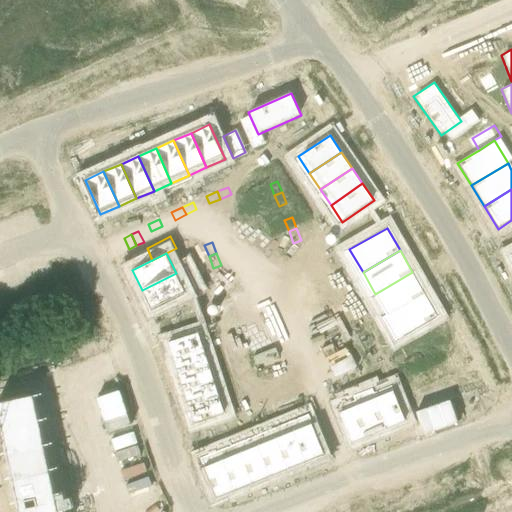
[(412,272),(375,294),(388,315),(425,294),(412,272)]
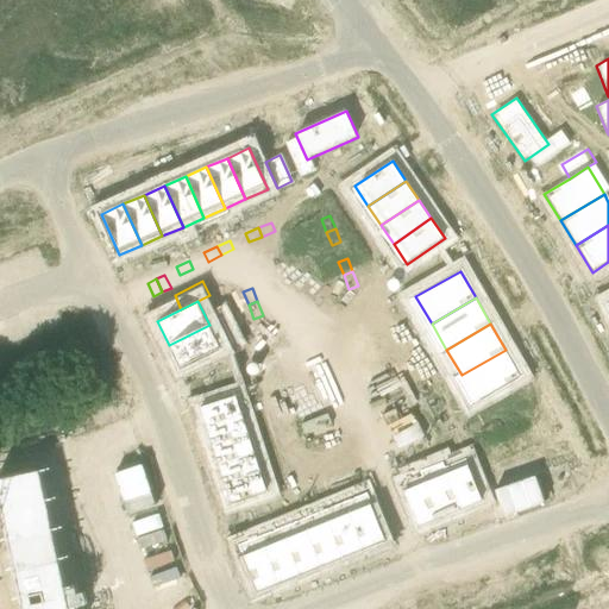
[(209,325),(169,345),(180,369),(205,357),(221,349),(209,325)]
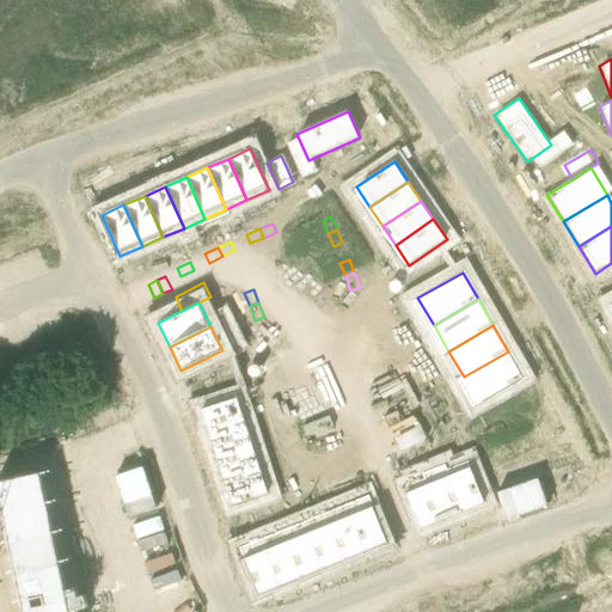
[(387,335),(379,340),(386,352),(395,347),(387,335)]
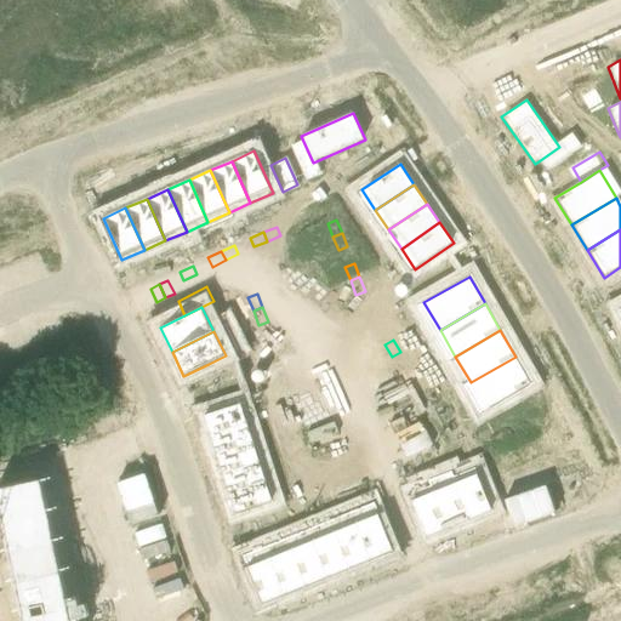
[(226,355),(209,364),(216,379),(245,364),(238,349),(226,355)]
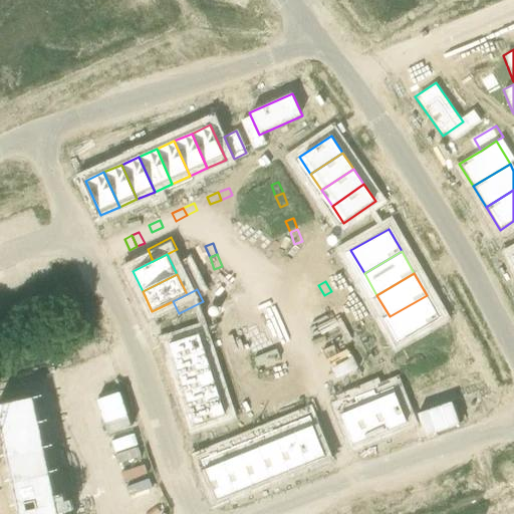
[(331,291),(324,295),(330,306),(337,302),(331,291)]
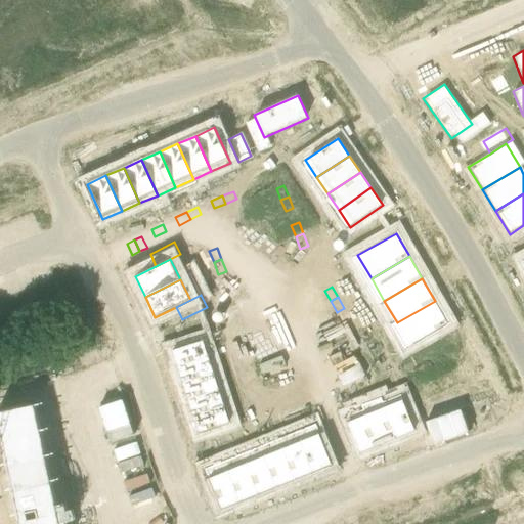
[(435,301),(397,322),(410,346),(448,324),(435,301)]
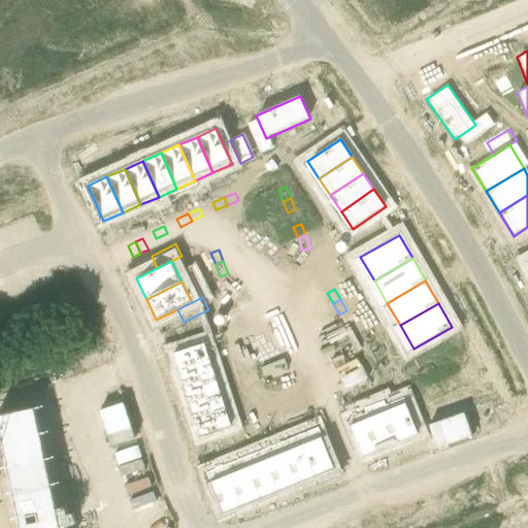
[(360,333),(354,337),(359,349),(366,344),(360,333)]
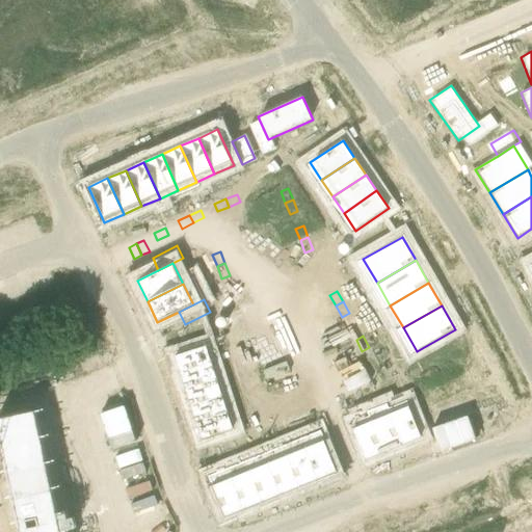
[(248,338),(241,340),(244,352),(253,349),(248,338)]
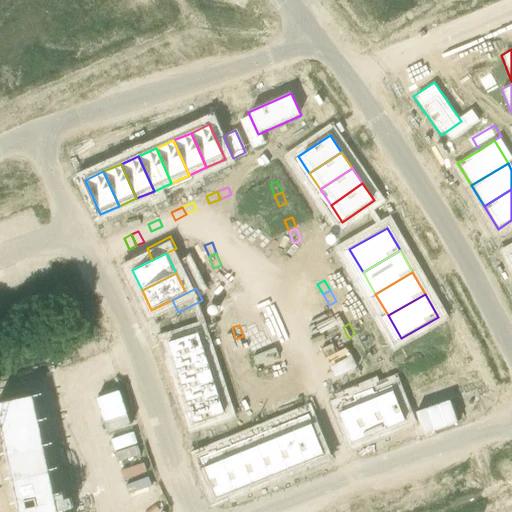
[(201,331),(167,342),(172,359),(206,348),(201,331)]
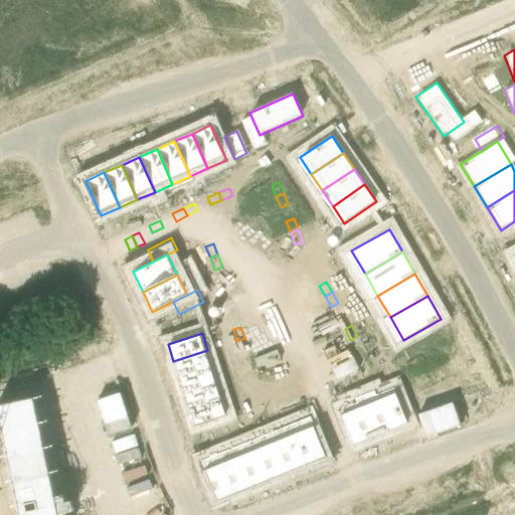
[(357,336),(350,340),(356,350),(363,346),(357,336)]
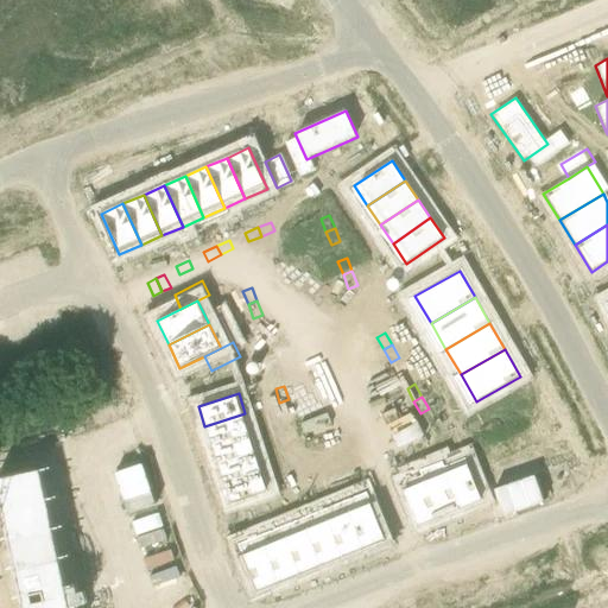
[(289,399),(279,403),(284,416),(293,413),(289,399)]
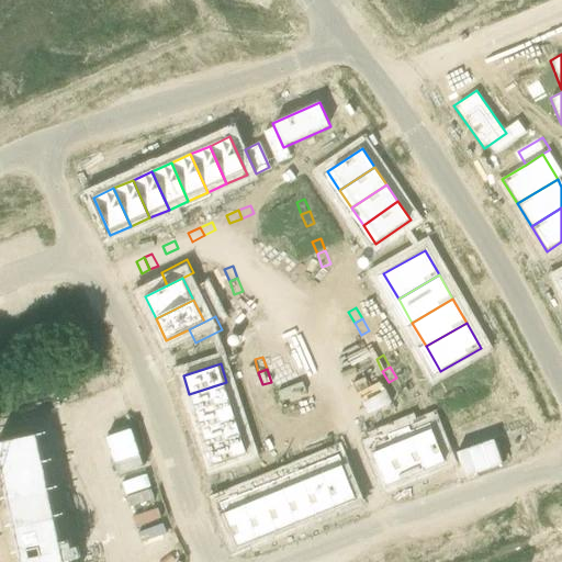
[(425,380),(414,386),(418,394),(429,388),(425,380)]
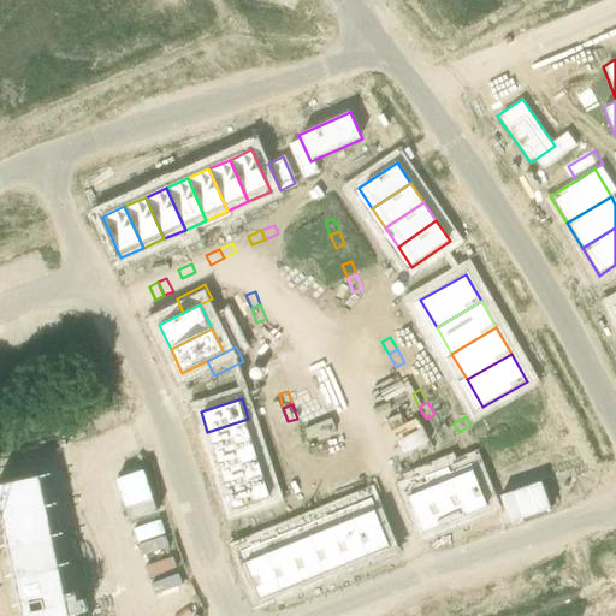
[(248,419),(207,432),(213,451),(255,438),(248,419)]
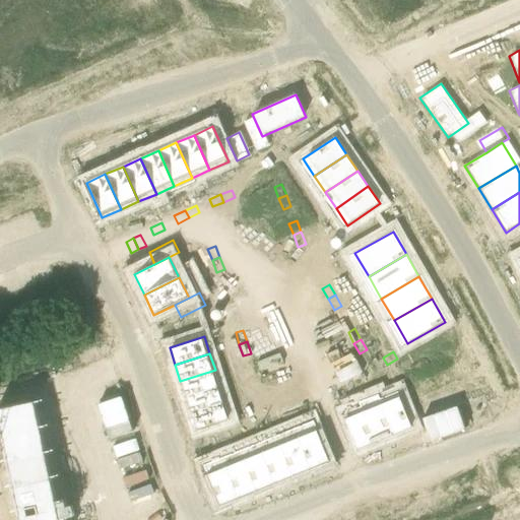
[(254,363),(246,365),(250,377),(257,374),(254,363)]
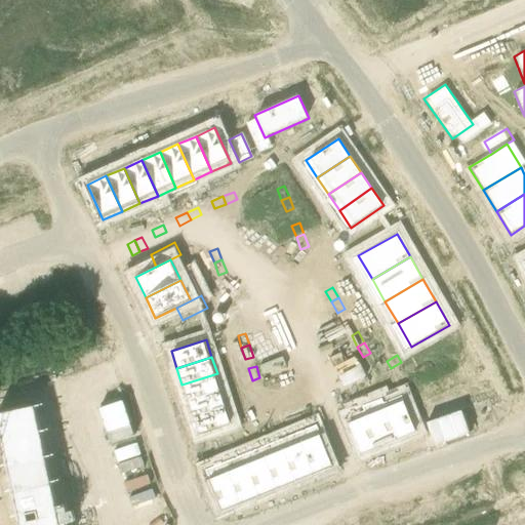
[(217,373),(182,385),(188,401),(223,390),(217,373)]
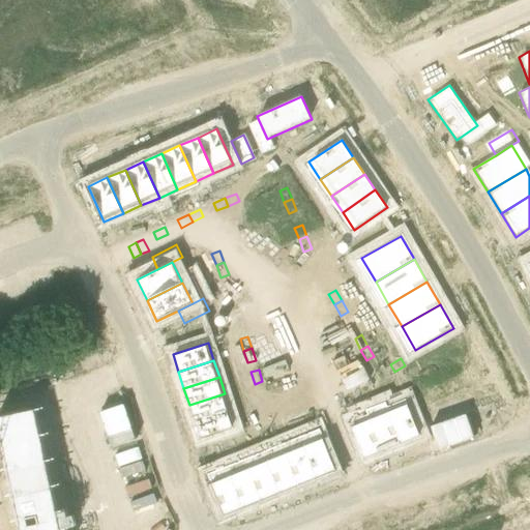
[(262,381),(255,384),(258,395),(266,393),(262,381)]
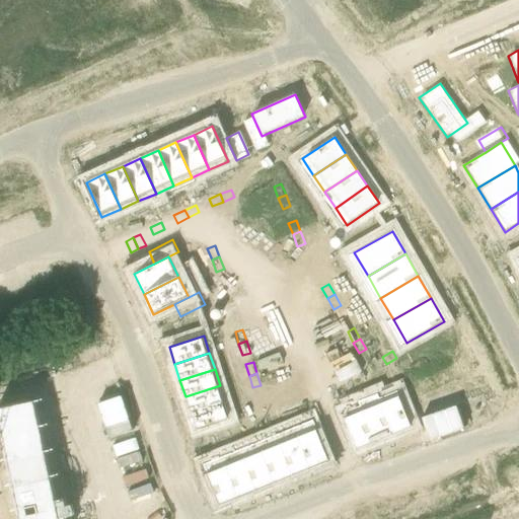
[(360,373),(349,377),(352,385),(363,380),(360,373)]
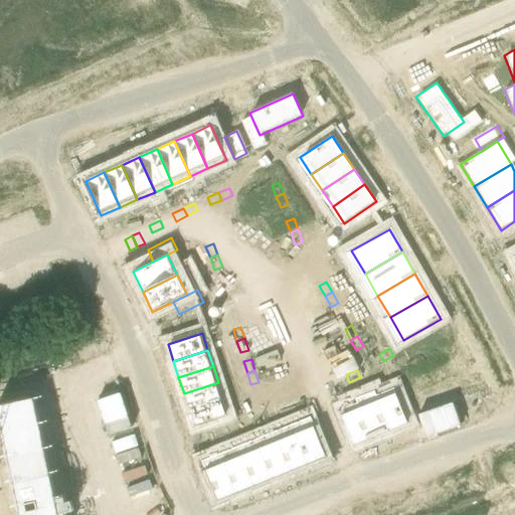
[(346,374),(335,379),(338,386),(349,382),(346,374)]
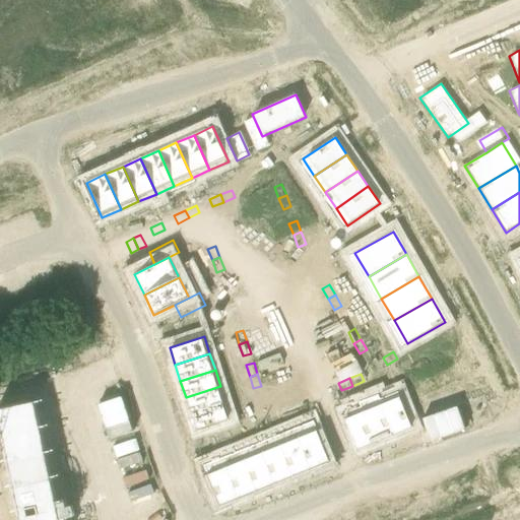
[(220,386),(186,397),(191,413),(225,402),(220,386)]
